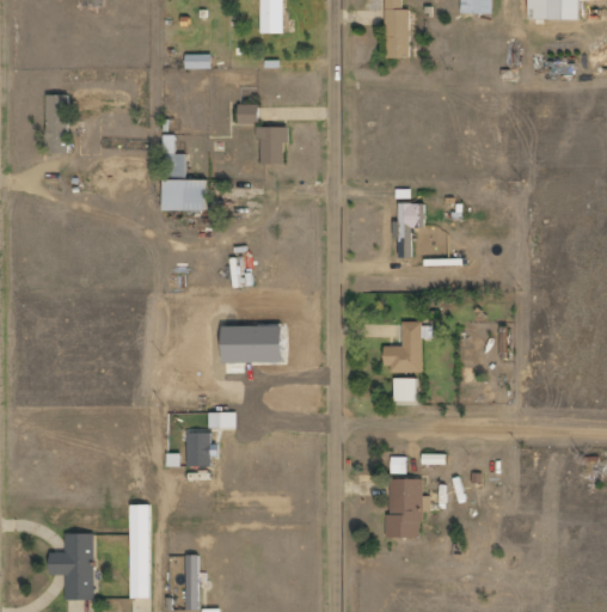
[(282,34),(281,0),(258,0),(258,34),(282,34)]
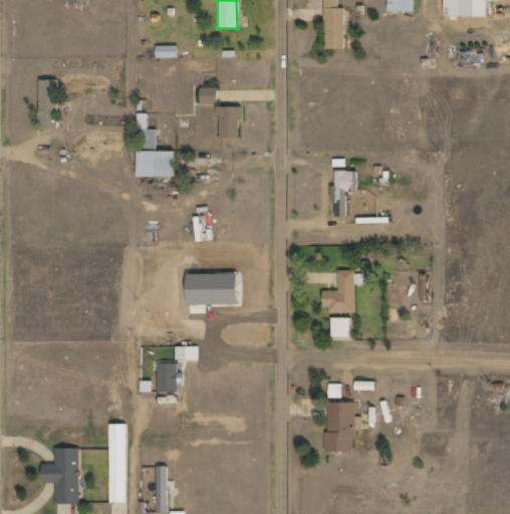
[(322,0),(324,49),(343,48),(342,8),(337,8),(336,0),(322,0)]
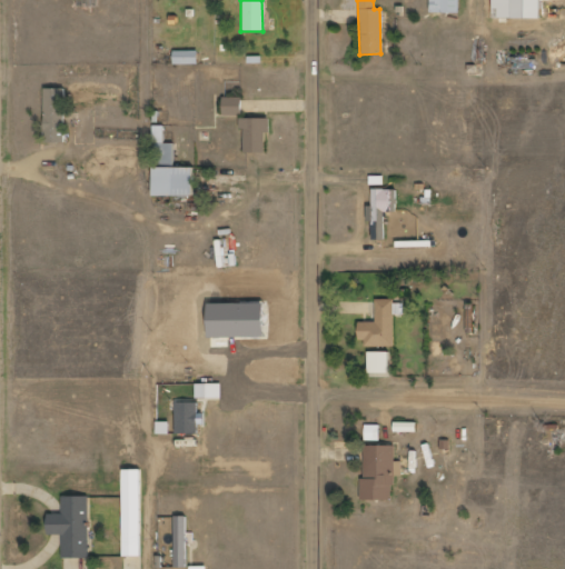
[(456,0),(427,0),(428,12),(456,12),(456,0)]
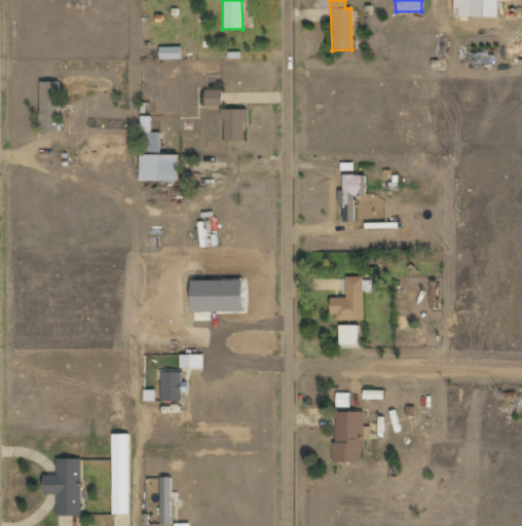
[(496,0),(452,0),(453,16),(497,15),(496,0)]
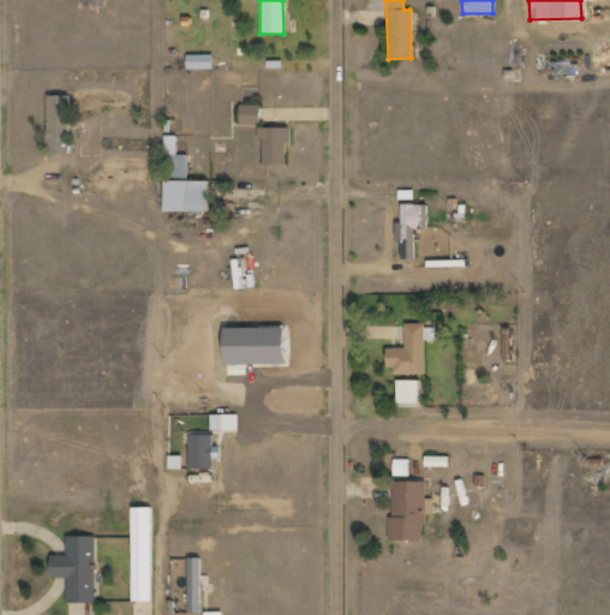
[(211,55),(185,55),(185,70),(211,70),(211,55)]
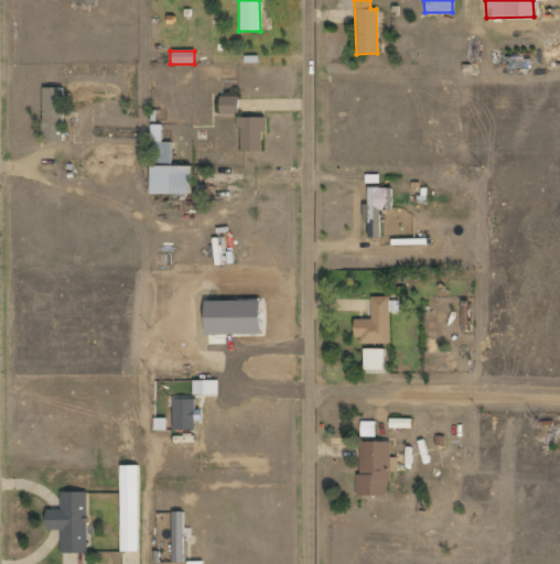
[(237,114),(238,97),(219,96),(218,114),(237,114)]
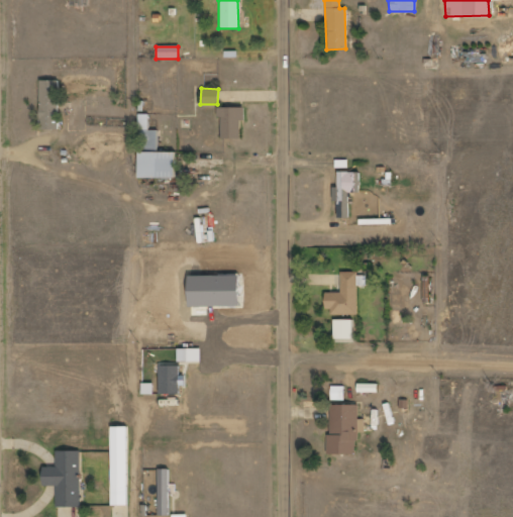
[(219,138),(239,138),(240,107),(215,107),(215,117),(219,117),(219,138)]
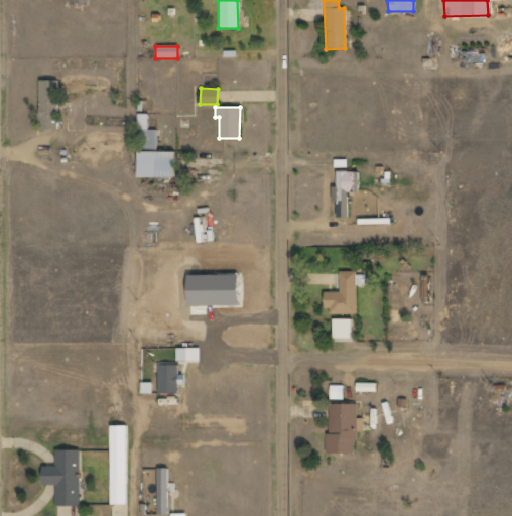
[(174,151),(155,151),(155,130),(146,130),(146,114),(135,114),(136,150),(137,150),(137,177),(174,177),(174,151)]
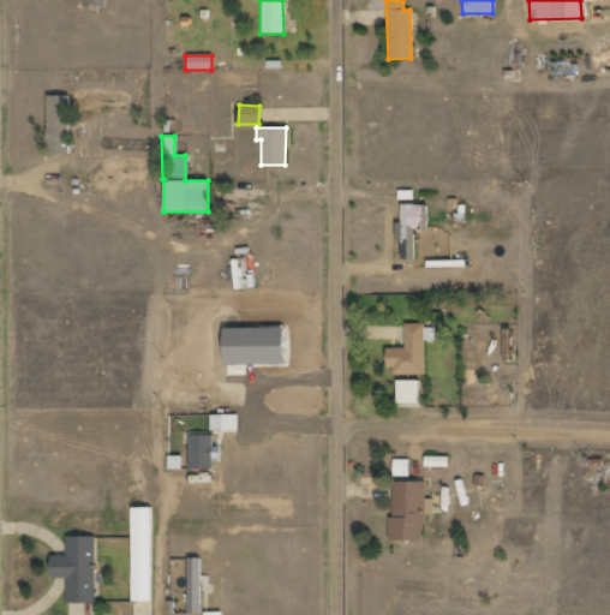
[(413,228),(426,228),(426,204),(399,204),(399,222),(394,222),(394,240),(399,240),(399,260),(413,260),(413,228)]
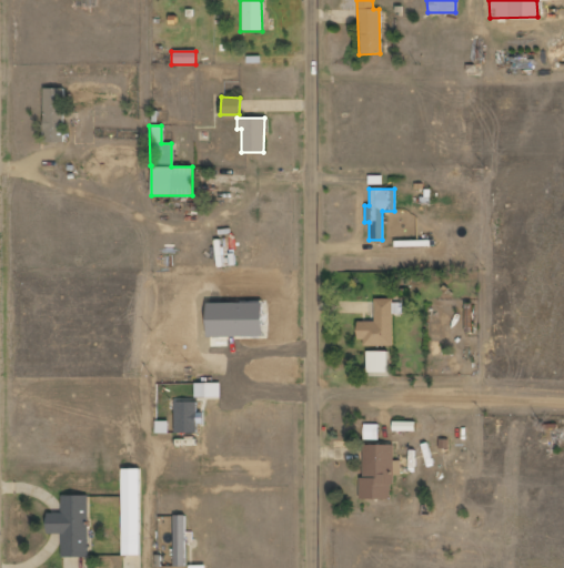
[(391,344),(391,298),(372,300),(373,322),(355,322),(356,345),(391,344)]
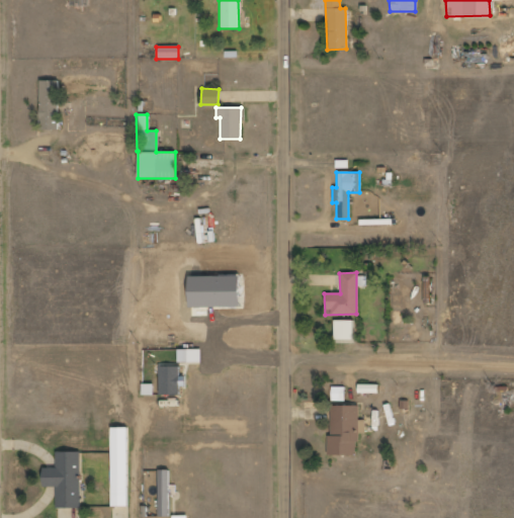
[(189,308),(241,307),(240,275),(188,276),(189,308)]
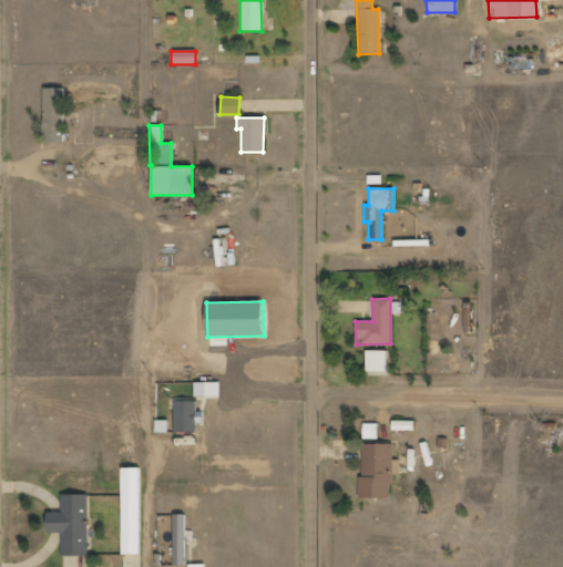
[(386,372),(386,350),(365,350),(365,372),(386,372)]
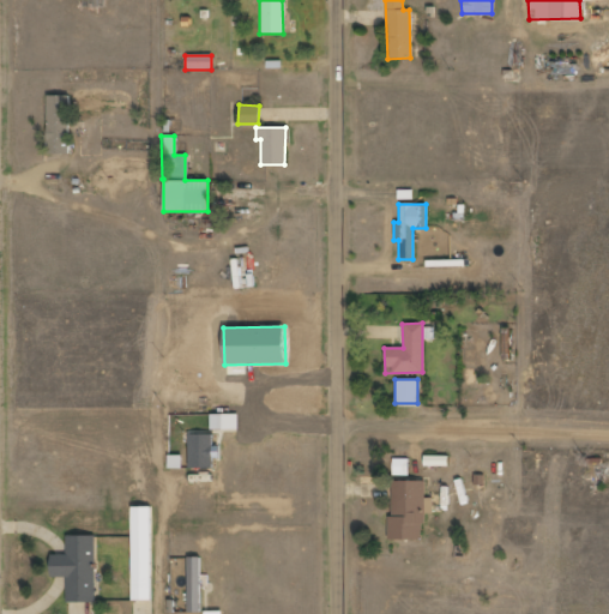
[(235,414),(207,414),(209,429),(236,429),(235,414)]
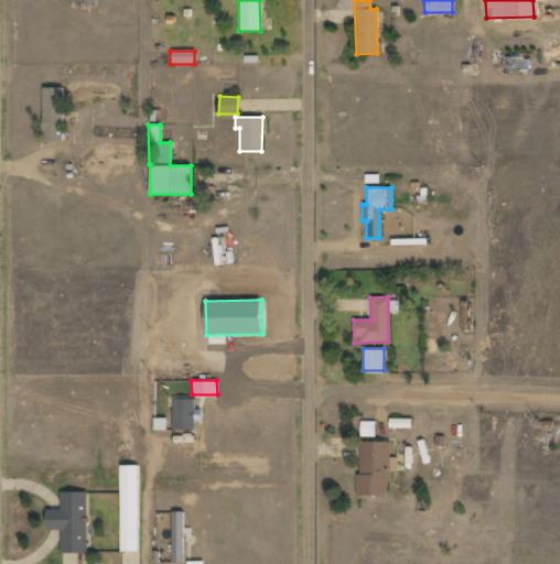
[(193,399),(170,399),(171,431),(193,430),(193,399)]
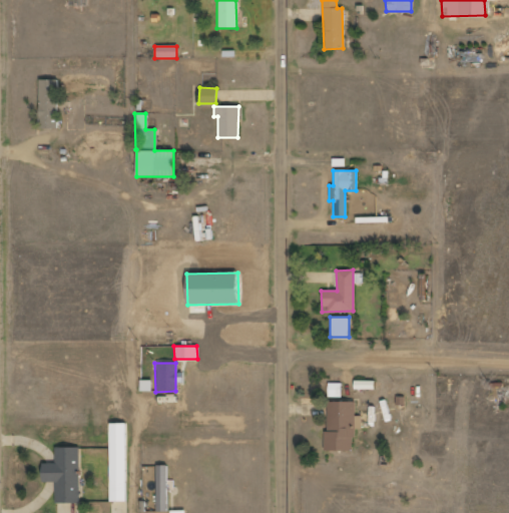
[(150,392),(150,380),(138,380),(138,392),(150,392)]
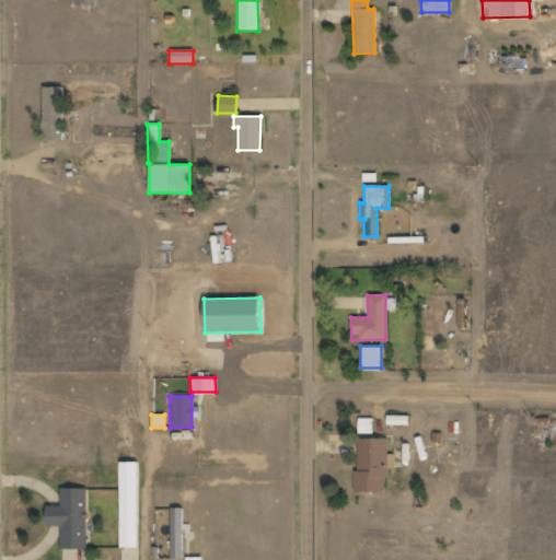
[(385,424),(407,426),(407,416),(385,416),(385,424)]
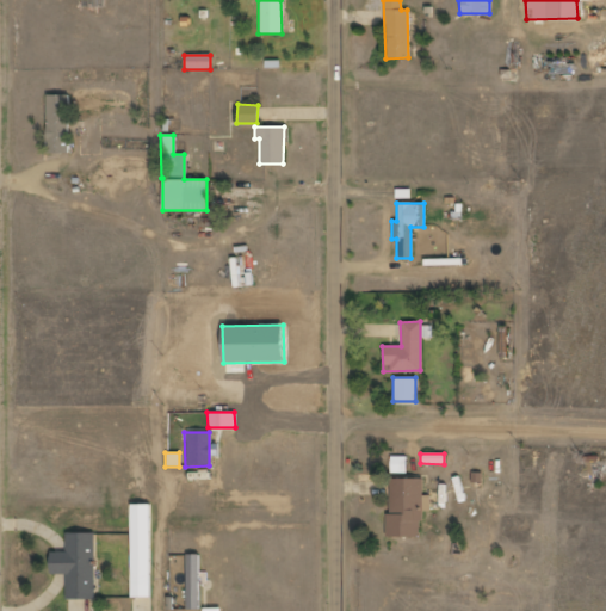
[(389,474),(404,473),(403,456),(388,457),(389,474)]
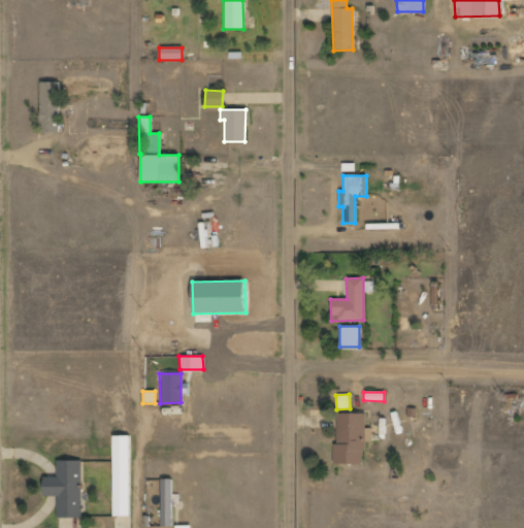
[(333,414),(333,463),(361,463),(361,441),(369,441),(369,428),(363,428),(363,414),(333,414)]
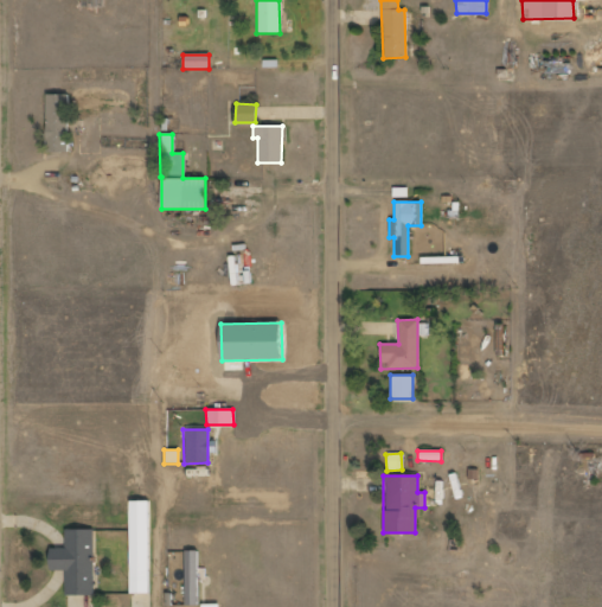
[(147,593),(147,500),(128,500),(129,593),(147,593)]
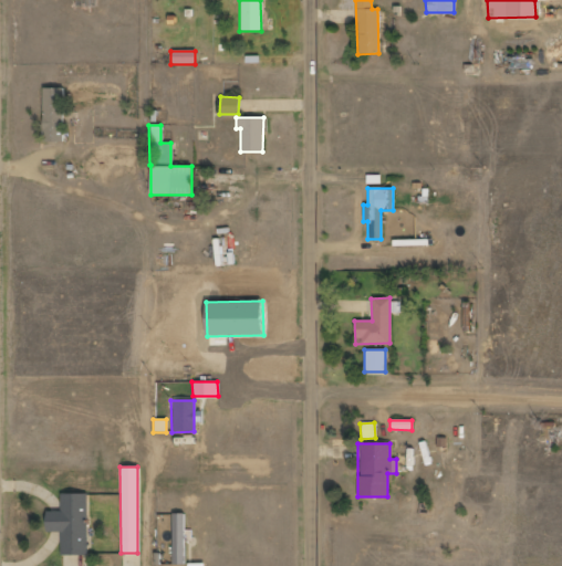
[(60,555),(85,555),(85,494),(59,494),(59,511),(45,511),(45,532),(59,532),(60,555)]
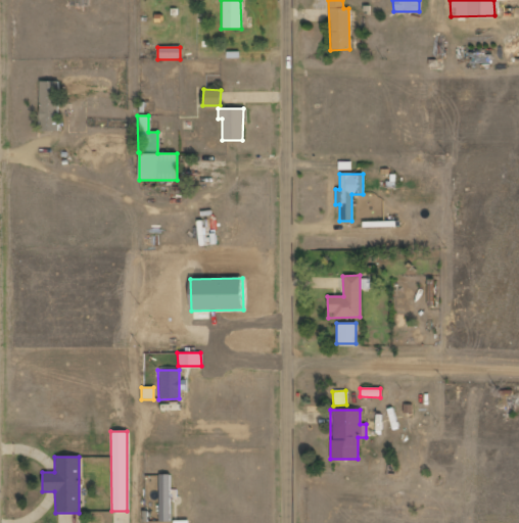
[(169,475),(158,474),(157,521),(169,521),(169,475)]
